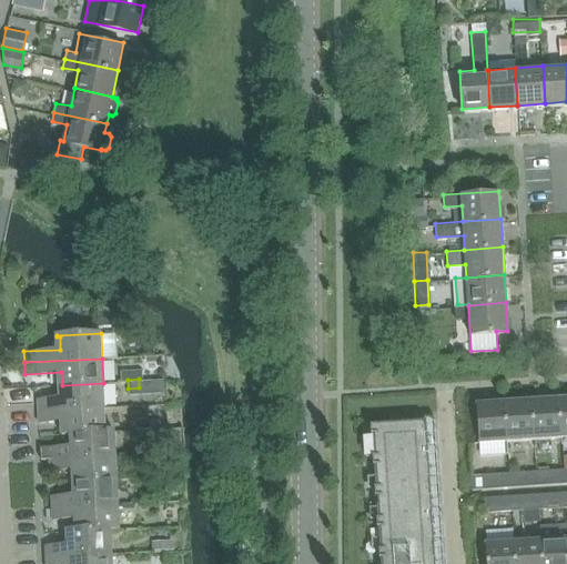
[(40,399),(40,410),(104,406),(103,383),(62,385),(62,398),(40,399)]
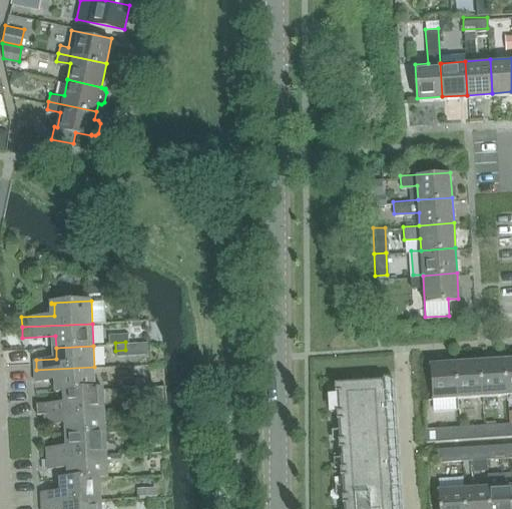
[(482,394),(506,393),(504,359),(479,360),(482,394)]
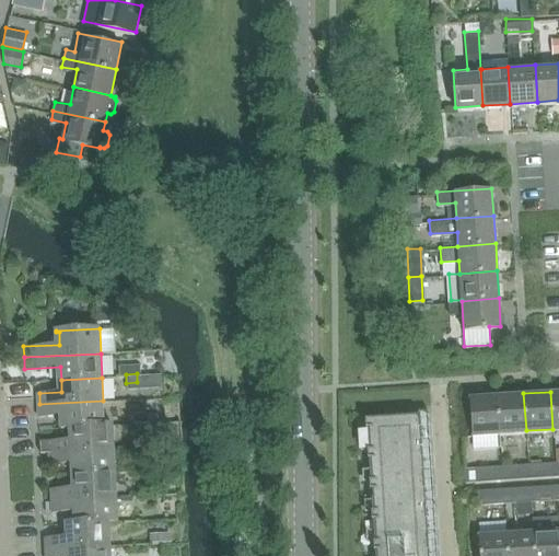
[(526,430),(523,393),(497,395),(499,432),(526,430)]
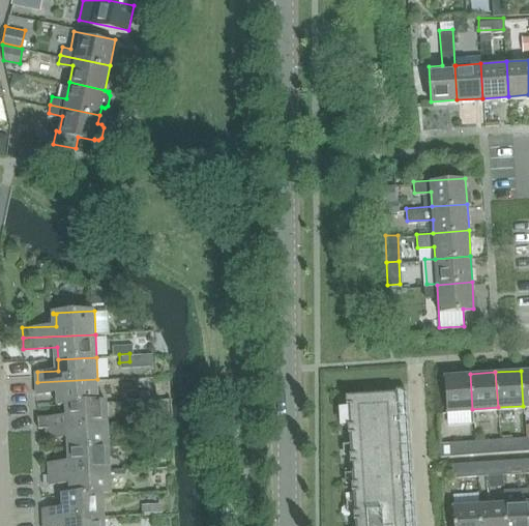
[(472,409),(470,374),(444,376),(446,411),(472,409)]
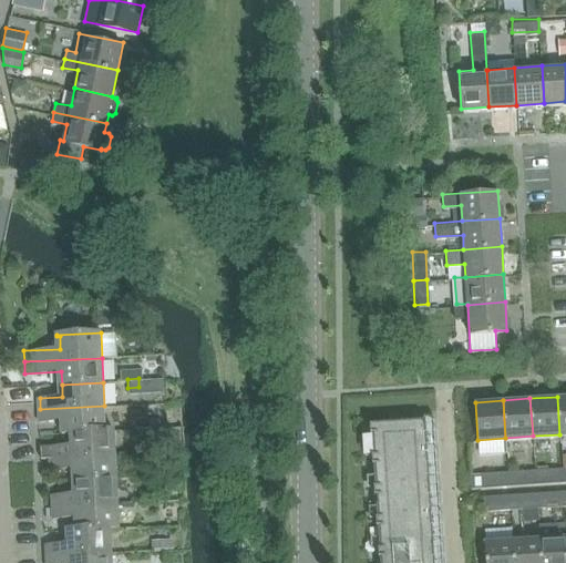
[(63,433),(72,432),(105,431),(105,429),(104,406),(40,409),(41,420),(63,419),(63,433)]
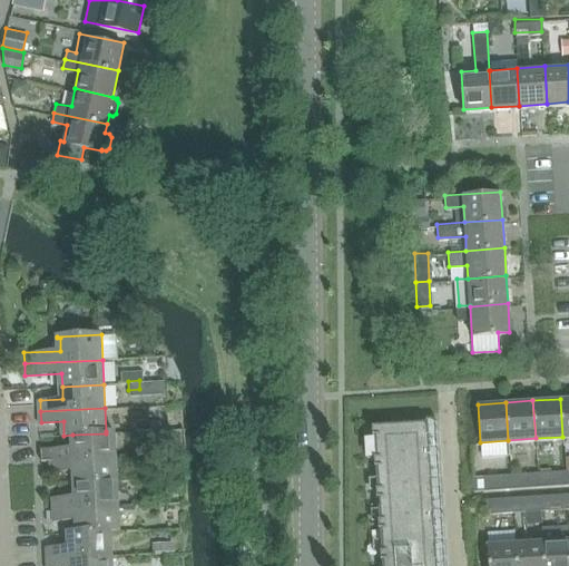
[(373,425),(382,565),(435,565),(427,421),(373,425)]
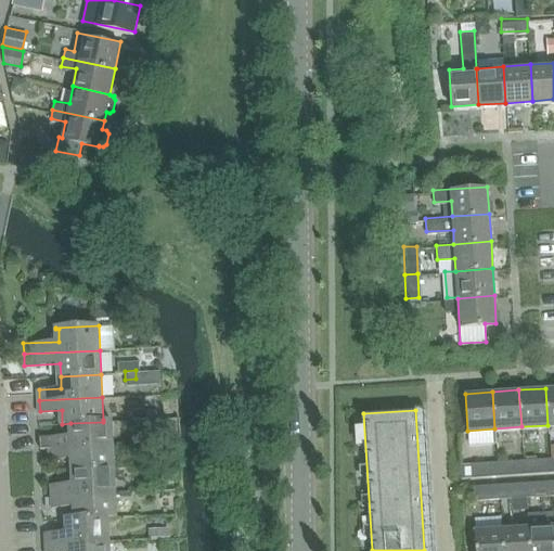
[(49,436),(50,448),(112,445),(111,420),(103,420),(103,422),(71,423),(72,435),(49,436)]
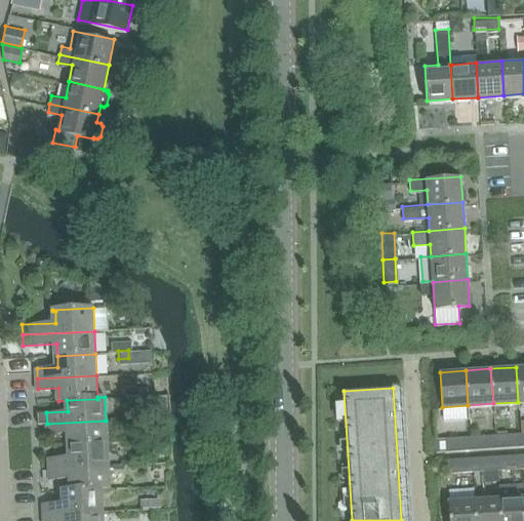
[(69,434),(69,445),(107,444),(106,421),(47,424),(47,435),(69,434)]
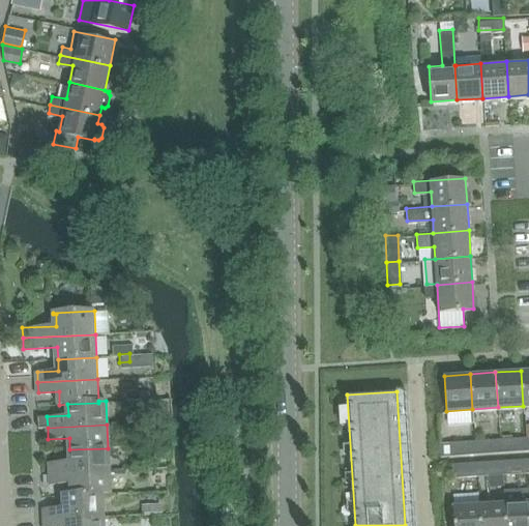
[(526,448),(525,435),(508,436),(509,450),(526,448)]
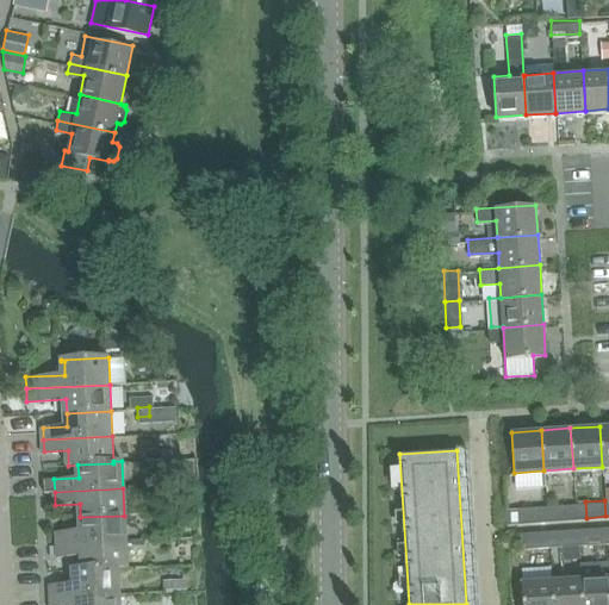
[(576,518),(576,503),(557,504),(558,519),(576,518)]
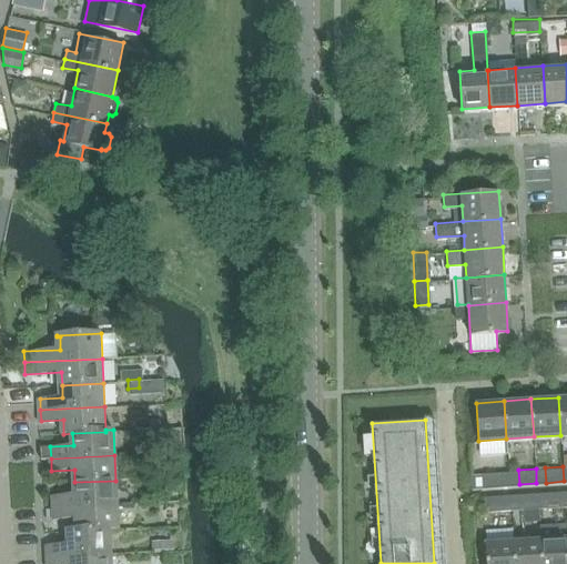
[(508,470),(490,471),(492,486),(509,485),(508,470)]
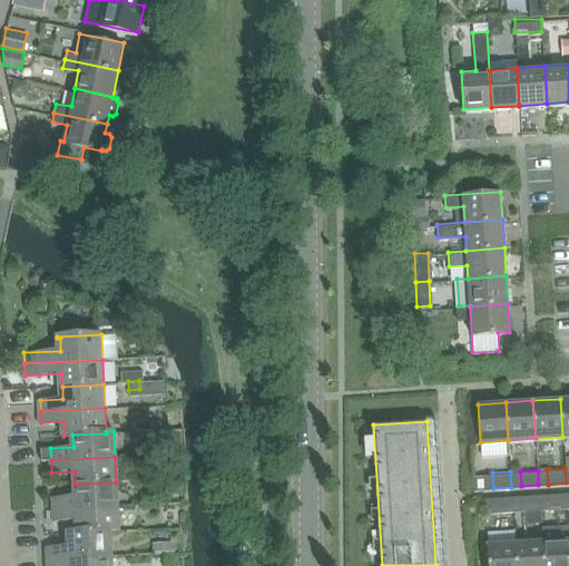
[(52,498),(54,509),(117,507),(116,482),(75,484),(76,497),(52,498)]
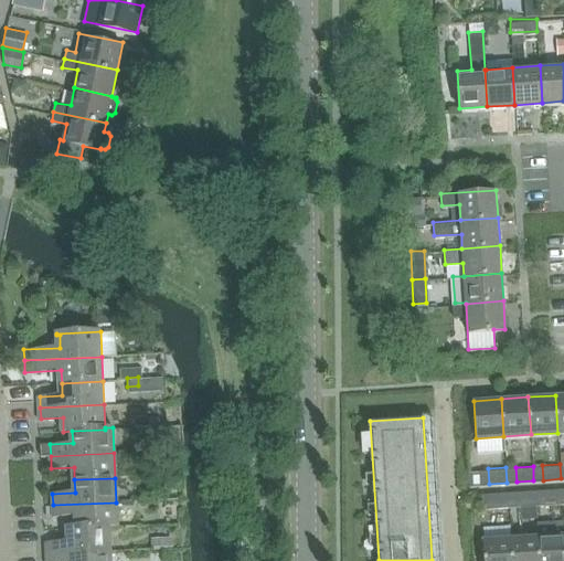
[(553,503),(552,488),(534,489),(535,504),(553,503)]
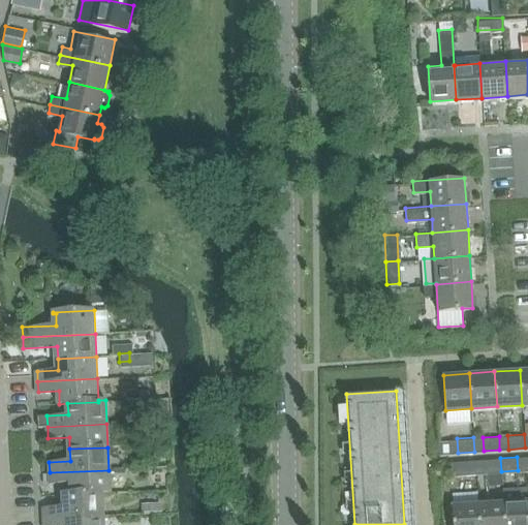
[(474,459),(475,473),(492,472),(491,458),(474,459)]
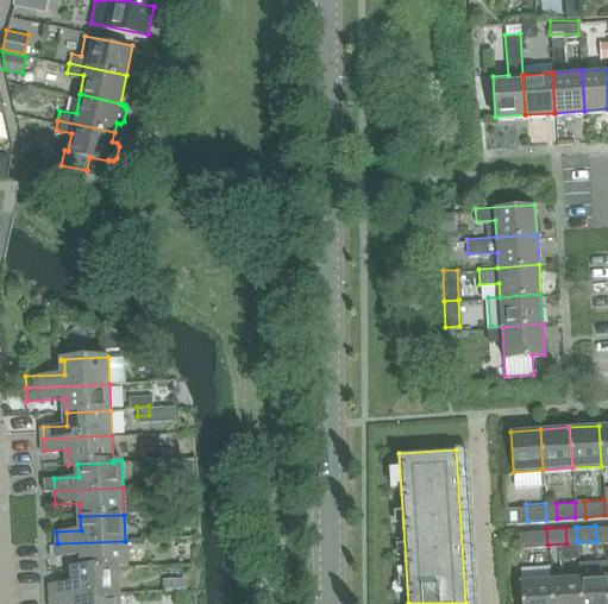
[(518,547),(537,546),(536,529),(518,530),(518,547)]
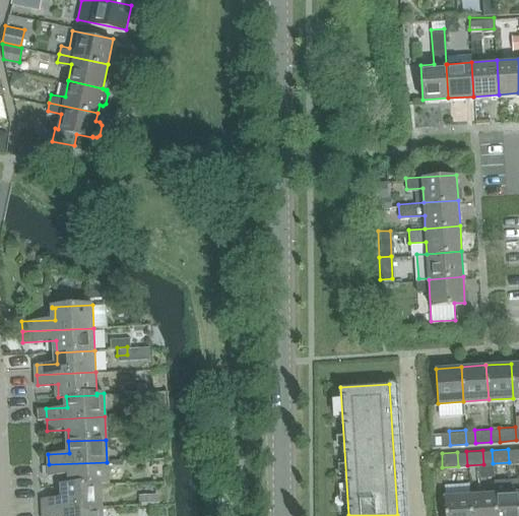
[(70,474),(70,486),(102,485),(102,487),(108,486),(107,462),(49,464),(49,475),(70,474)]
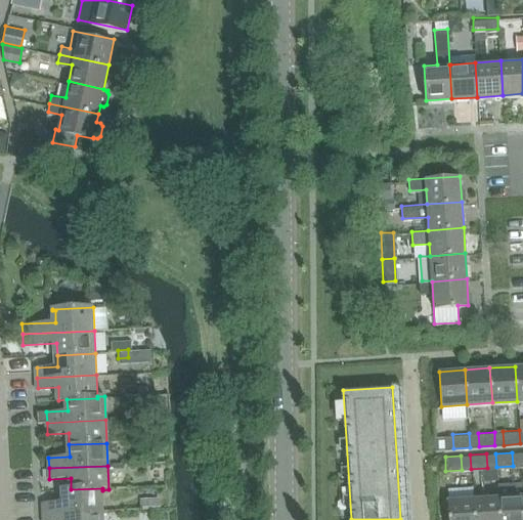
[(41,502),(42,513),(103,510),(102,490),(102,488),(71,489),(62,490),(62,501),(41,502)]
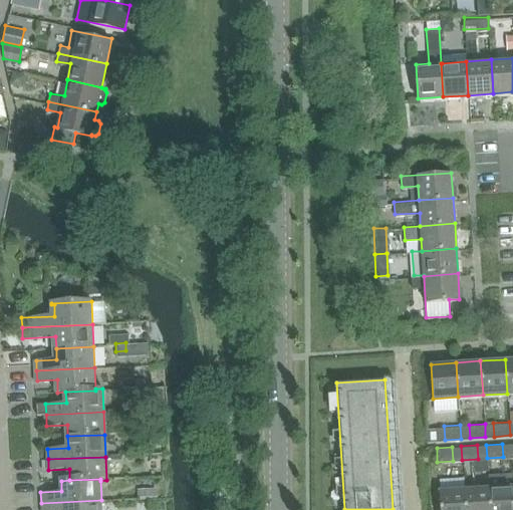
[(512,509),(512,485),(489,487),(490,509),(512,509)]
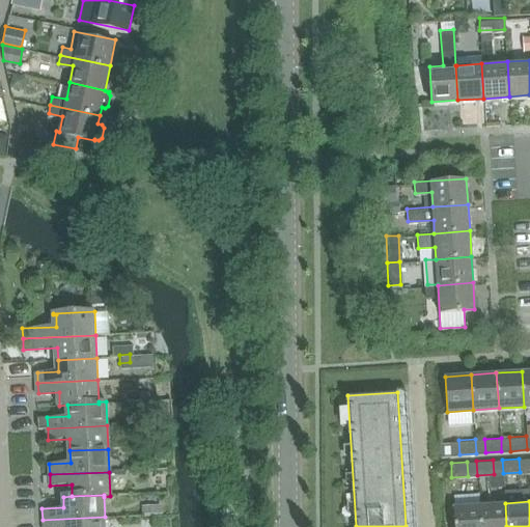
[(506,526),(505,503),(479,504),(480,526),(506,526)]
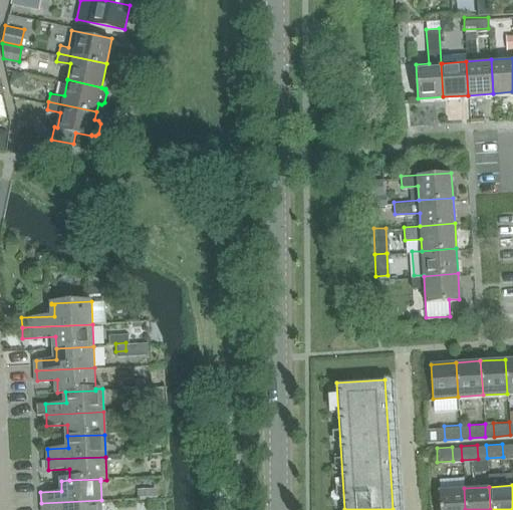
[(465,509),(464,488),(439,490),(440,509),(465,509)]
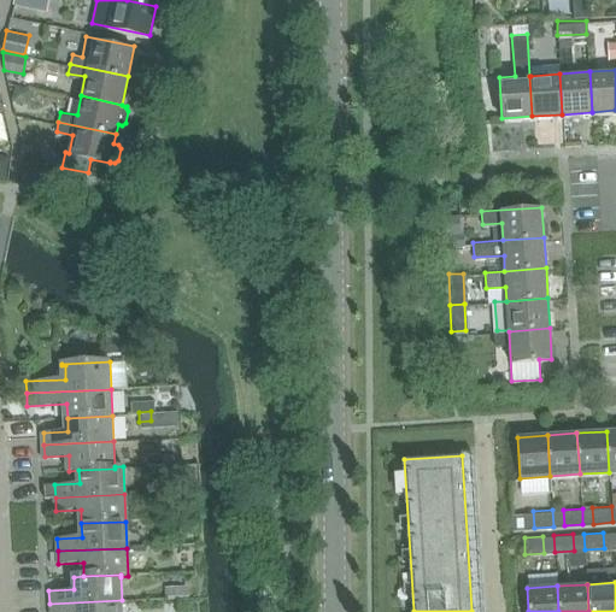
[(122,611),(122,600),(50,604),(50,611),(122,611)]
